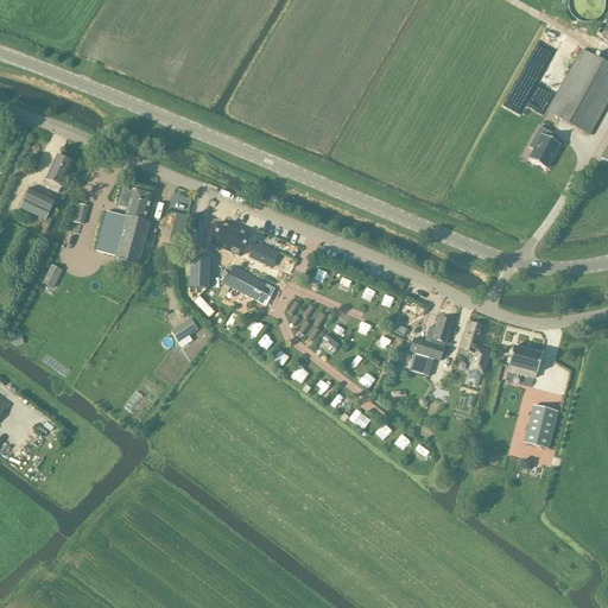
[(576,11),(587,23),(601,8),(595,2),(597,0),(574,0),(571,2),(578,10),(576,11)]
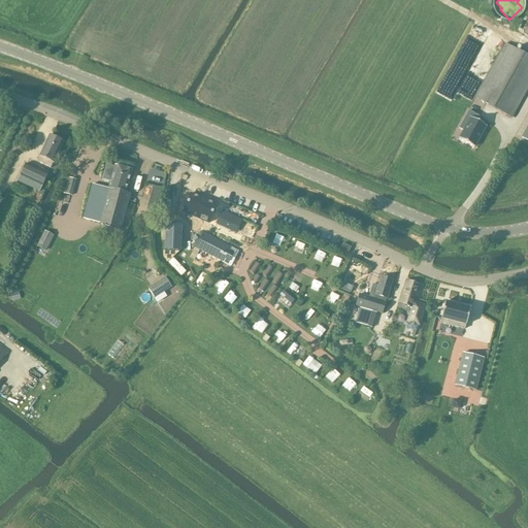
[(512,119),(527,88),(527,58),(504,45),(474,99),(512,119)]
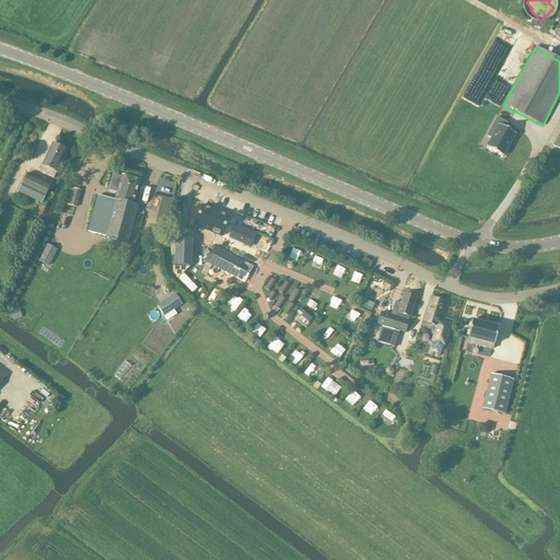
[(504,123),(497,118),(487,137),(491,139),(487,148),(503,156),(515,135),(502,127),(504,123)]
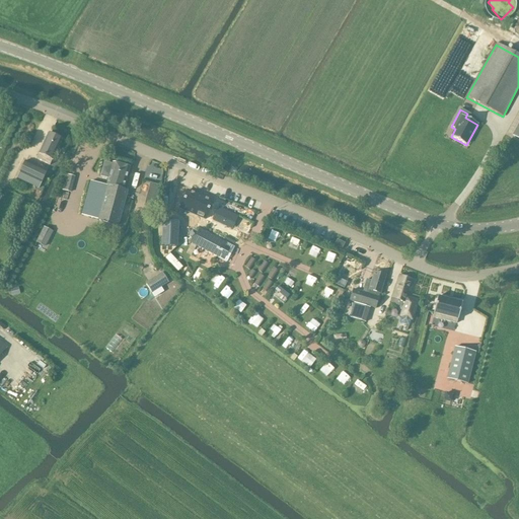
[(49,134),(36,159),(50,165),(62,140),(49,134)]
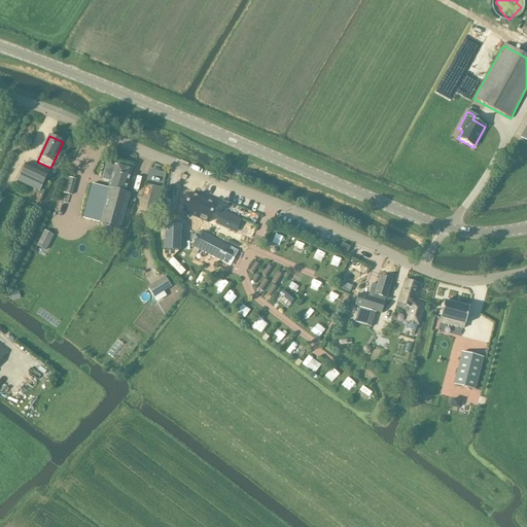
[(25,165),(20,177),(27,180),(25,185),(39,191),(41,187),(47,175),(25,165)]
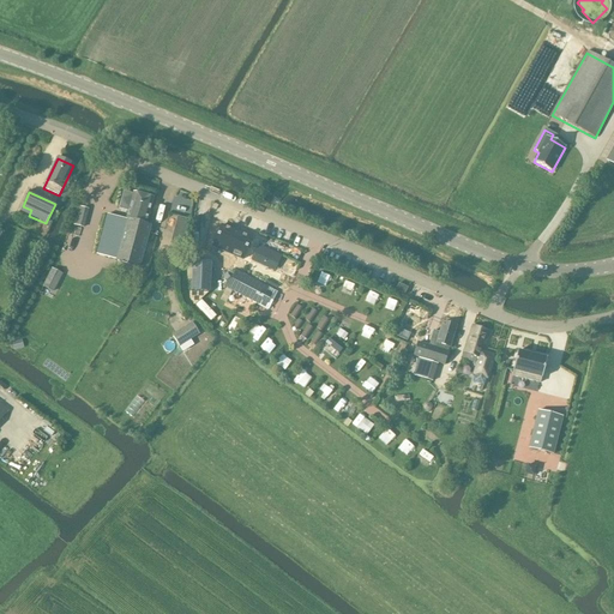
[(124,192),(119,210),(128,212),(126,221),(145,226),(152,198),(140,196),(140,193),(137,192),(134,193),(133,193),(132,194),(124,192)]
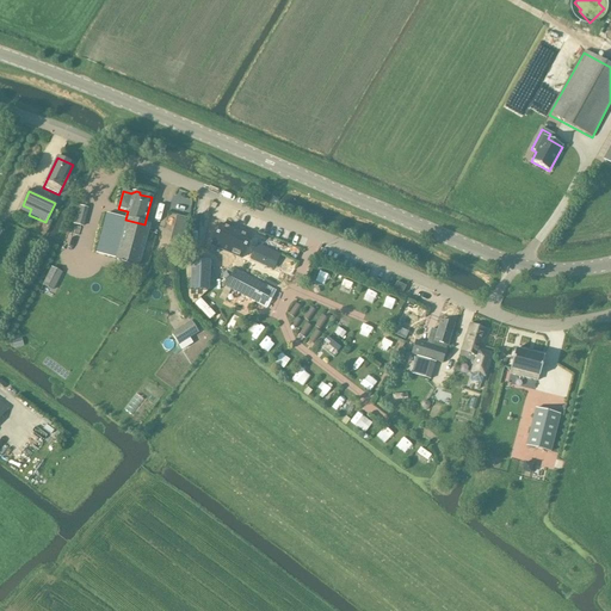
[(84,227),(88,209),(76,205),(72,224),(84,227)]
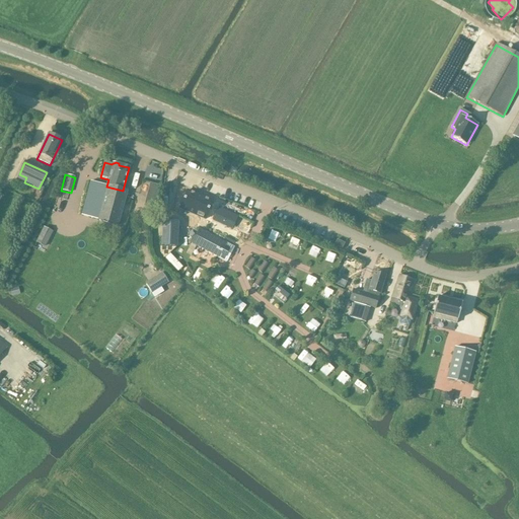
[(98,221),(117,226),(126,192),(123,191),(106,187),(97,184),(90,182),(86,203),(82,217),(98,221)]
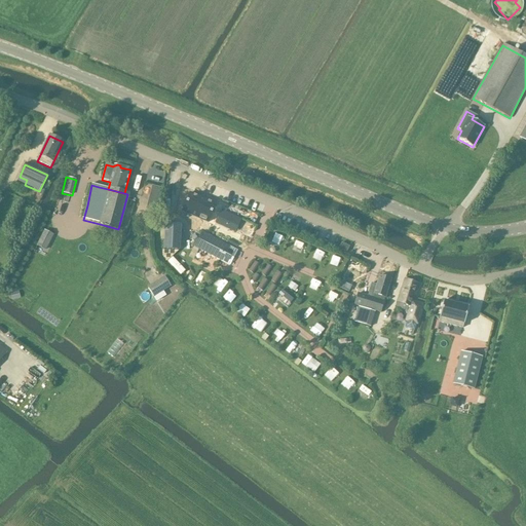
[(157,204),(161,188),(154,187),(150,202),(157,204)]
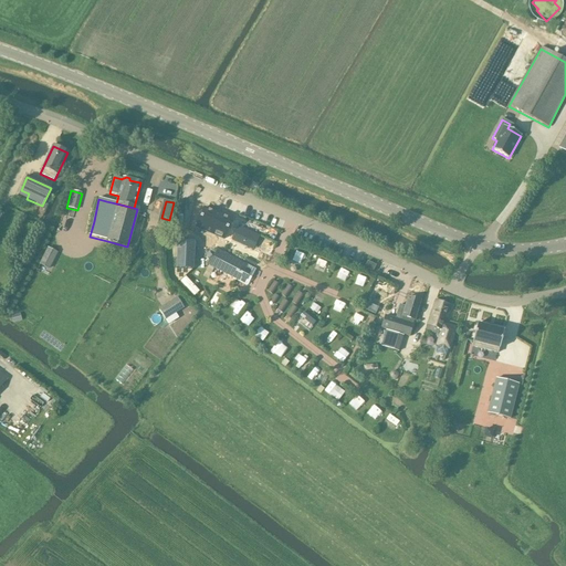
[(196,228),(223,240),(232,220),(203,208),(196,228)]
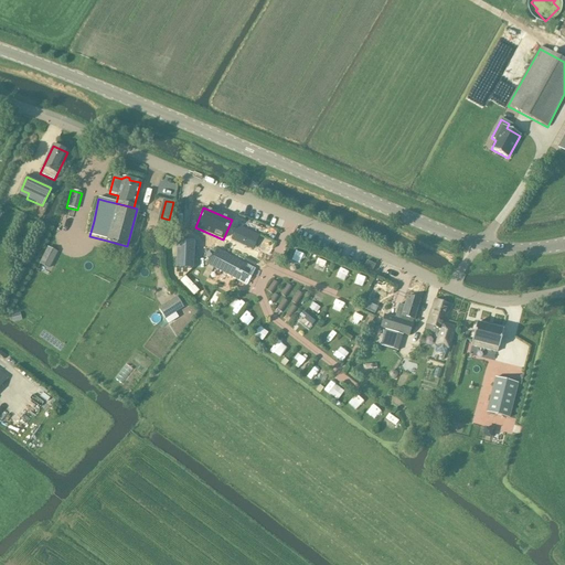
[(237,226),(231,241),(253,251),(259,235),(237,226)]
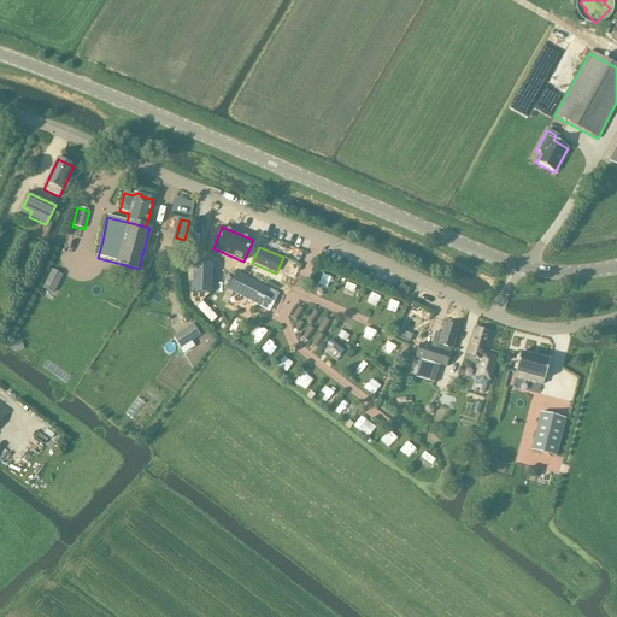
[(192,293),(211,294),(212,265),(193,264),(192,293)]
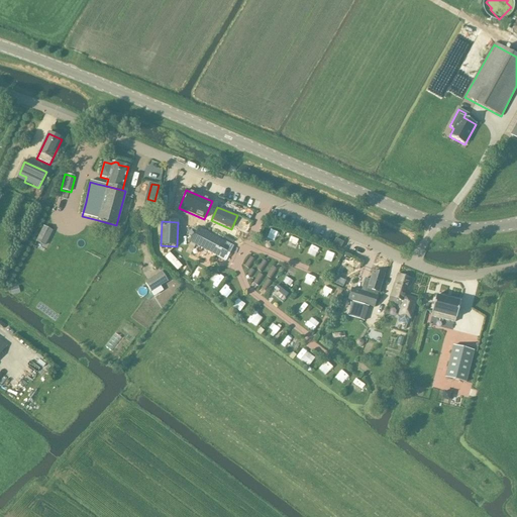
[(199,228),(191,242),(222,259),(229,244),(199,228)]
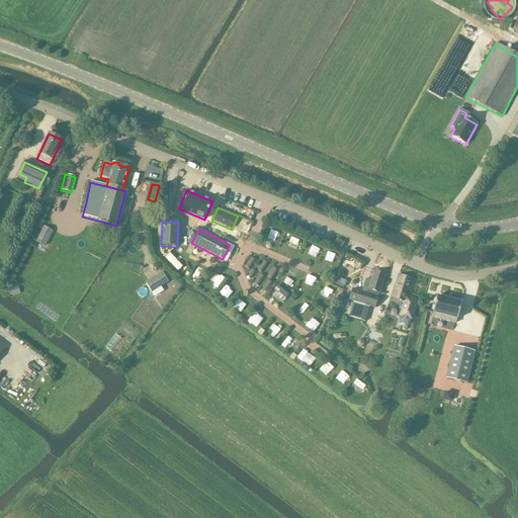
[(292,237),(288,245),(295,249),(299,241),(292,237)]
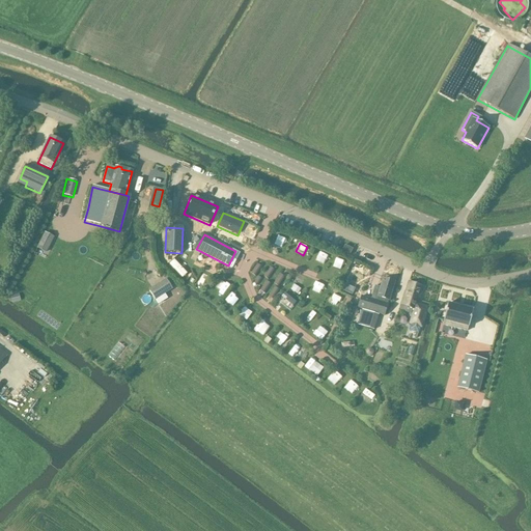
[(350,255),(353,249),(344,246),(342,251),(350,255)]
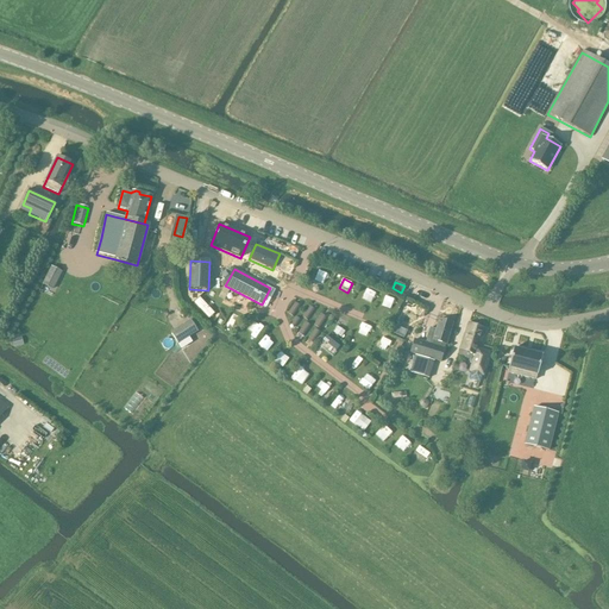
[(381,306),(390,311),(395,301),(385,296),(381,306)]
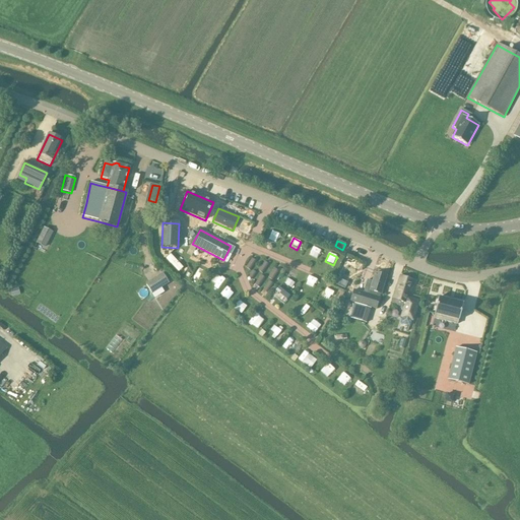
[(265,263),(259,270),(263,273),(268,265),(265,263)]
